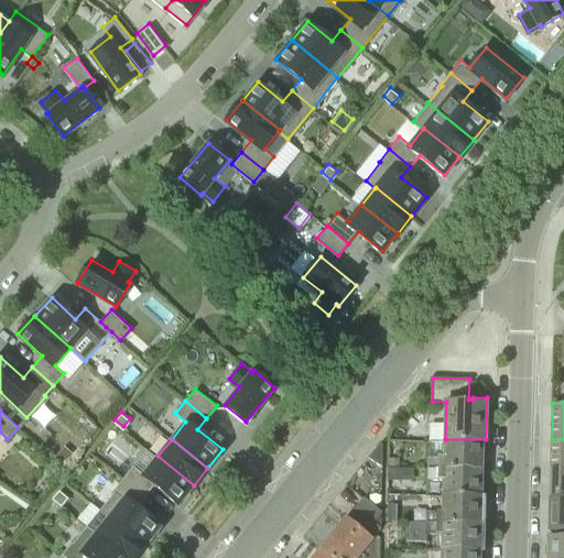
[(381,441),(379,439),(368,455),(381,462),(381,441)]
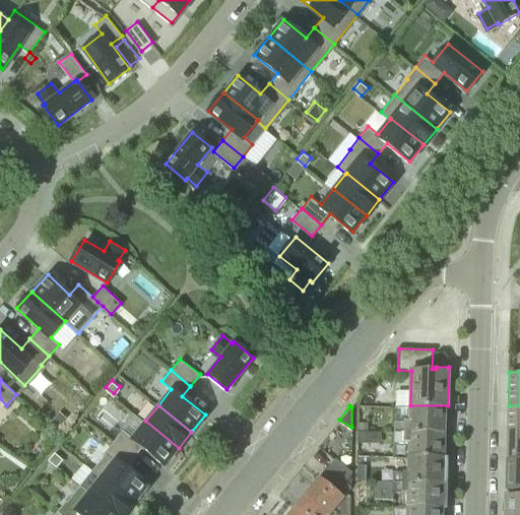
[(394,431),(444,431),(444,427),(448,421),(448,405),(410,405),(410,420),(394,420),(394,431)]
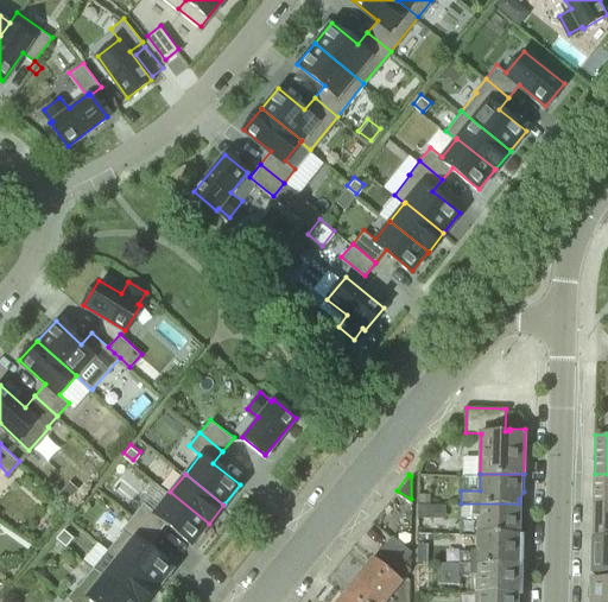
[(607,474),(595,474),(594,502),(607,502),(607,474)]
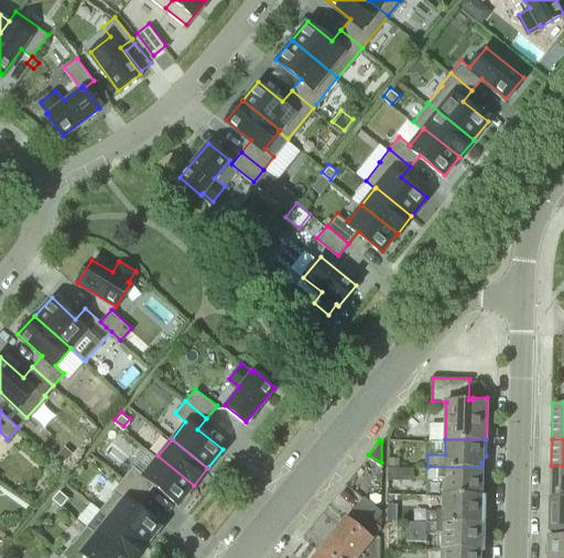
[(74,452),(64,444),(54,455),(64,463),(74,452)]
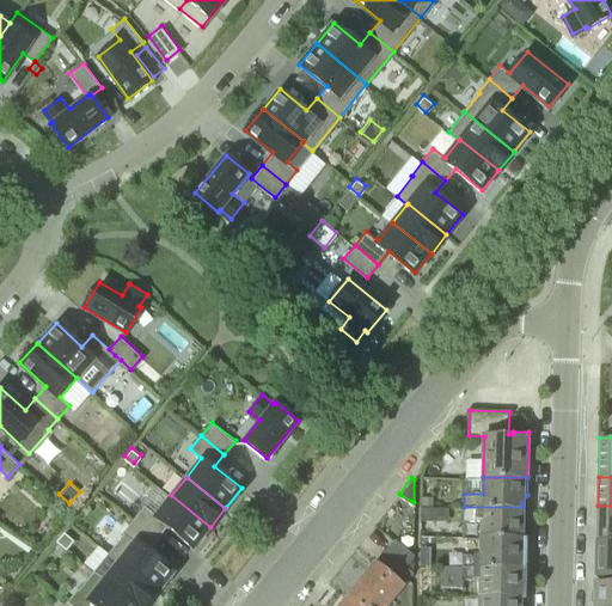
[(433,495),(422,494),(421,505),(433,505),(433,495)]
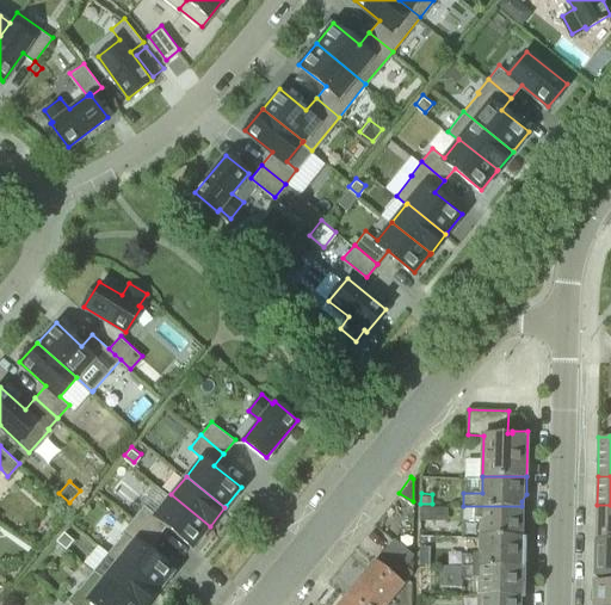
[(210,526),(171,494),(156,513),(144,504),(134,517),(156,536),(166,524),(193,545),(209,526),(210,526)]
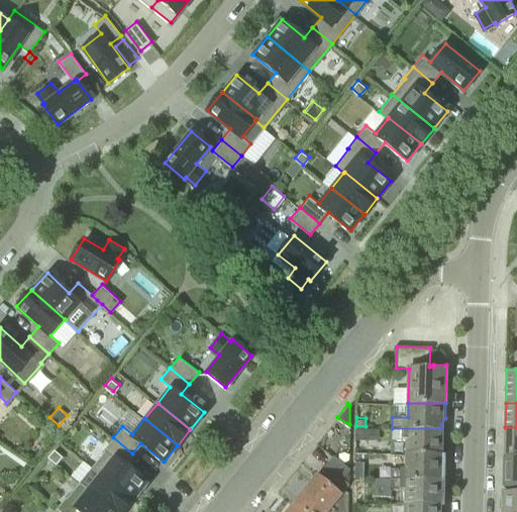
[(367,427),(355,427),(355,438),(367,438),(367,427)]
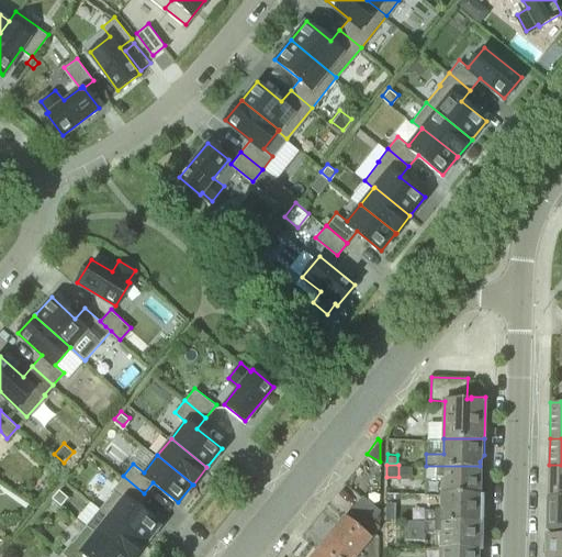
[(561,465),(549,465),(548,496),(561,496),(561,465)]
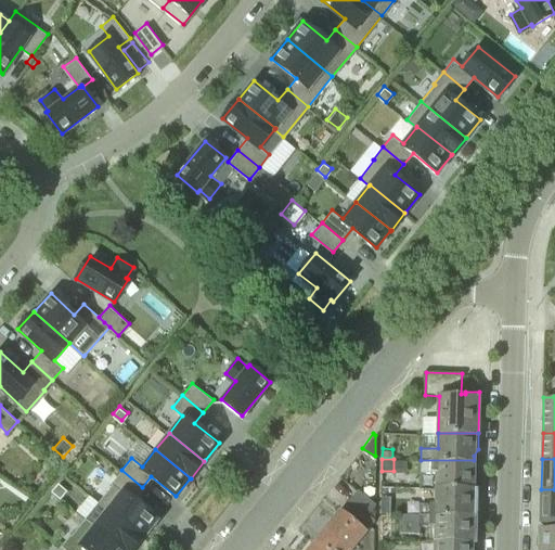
[(436,487),(477,487),(477,472),(474,464),(474,460),(421,460),(421,471),(437,471),(436,487)]
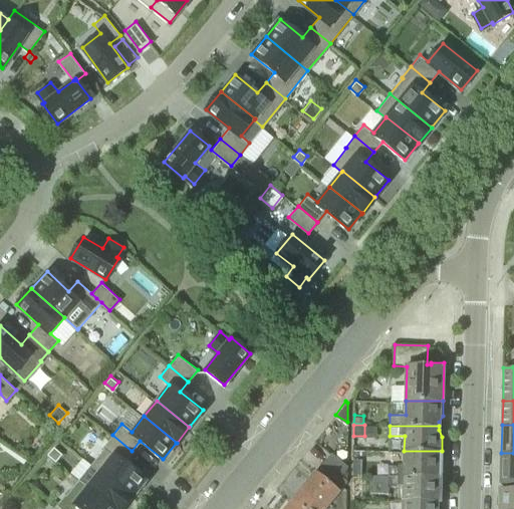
[(132,451),(112,435),(103,447),(104,448),(91,464),(99,471),(100,470),(133,496),(134,496),(133,495),(146,480),(123,461),(132,451)]
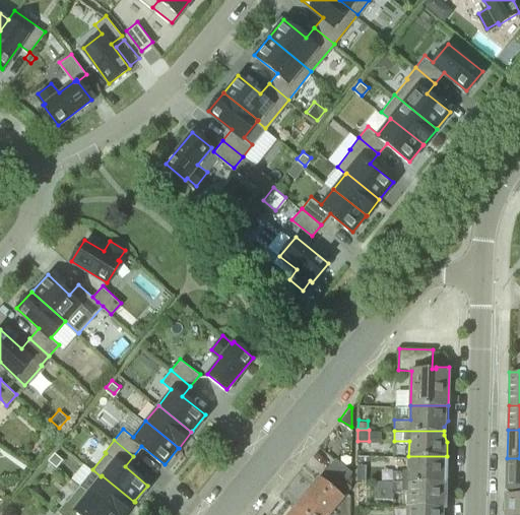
[(57,464),(63,457),(54,450),(49,457),(57,464)]
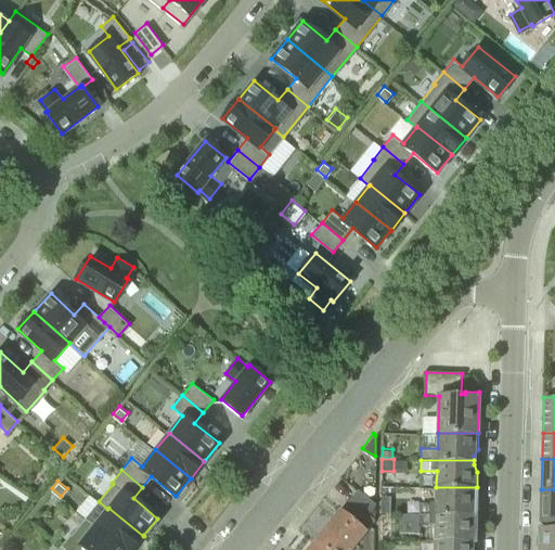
[(420,512),(476,513),(477,487),(436,487),(436,501),(420,501),(420,512)]
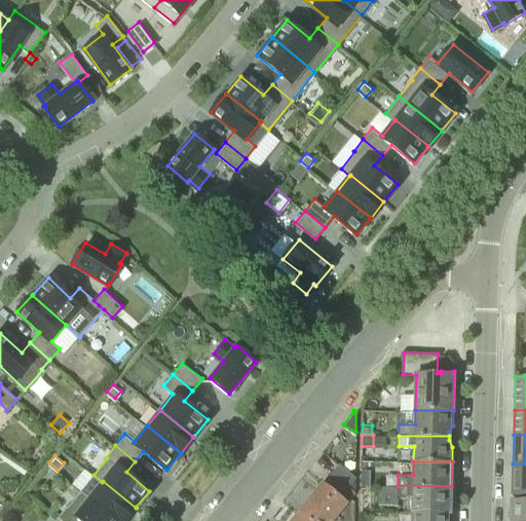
[(339,462),(318,488),(342,508),(354,492),(347,486),(355,476),(339,462)]
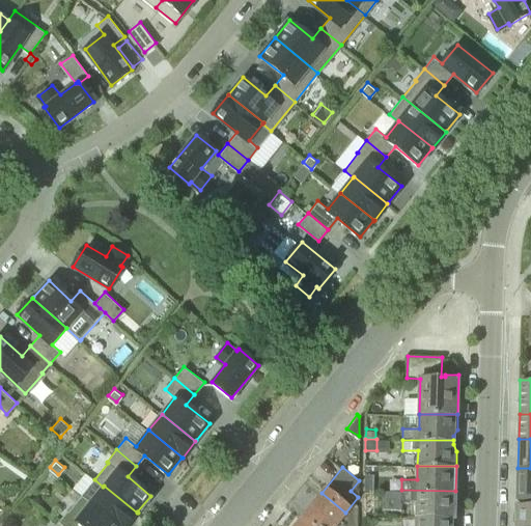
[(530,468),(518,468),(518,500),(530,499),(530,468)]
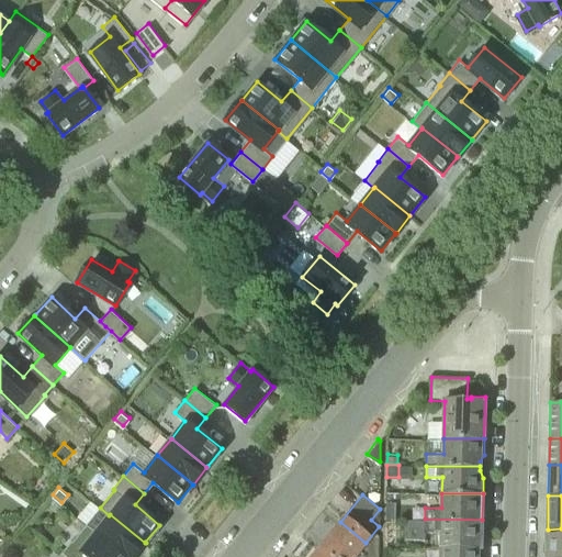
[(109,515),(97,531),(96,532),(126,556),(134,556),(145,543),(110,514),(109,515)]
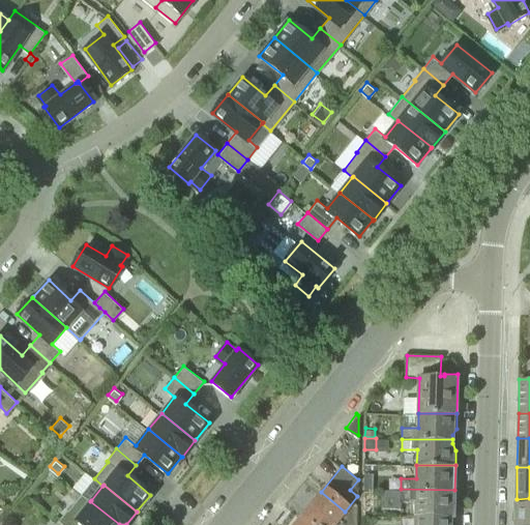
[(415,515),(453,516),(454,490),(401,489),(381,489),(380,507),(400,508),(400,500),(415,500),(415,515)]
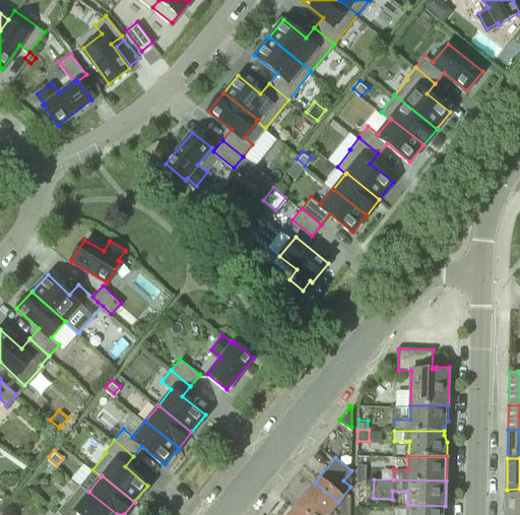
[(326,514),(338,502),(315,483),(295,506),(306,514),(326,514)]
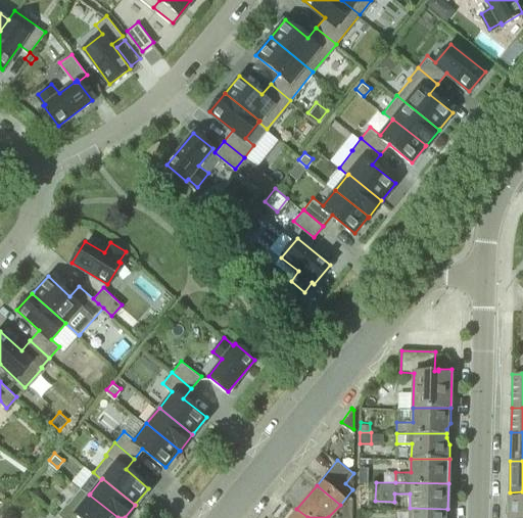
[(117,517),(89,495),(90,493),(81,486),(67,503),(66,503),(56,514),(61,517),(117,517)]
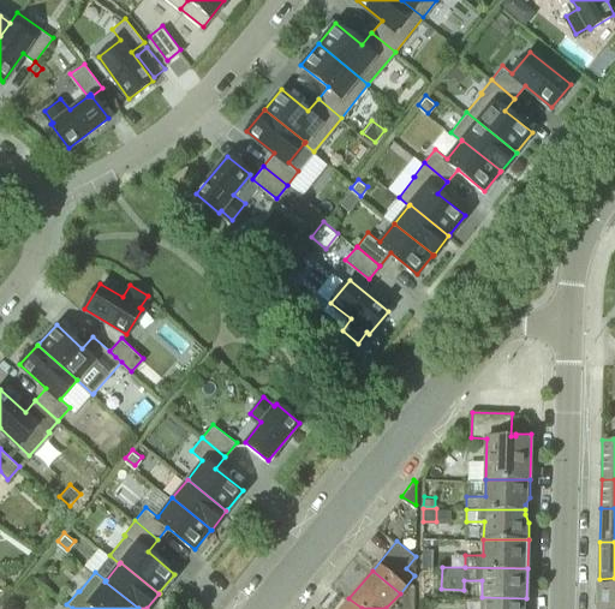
[(614,608),(614,583),(599,584),(598,608),(614,608)]
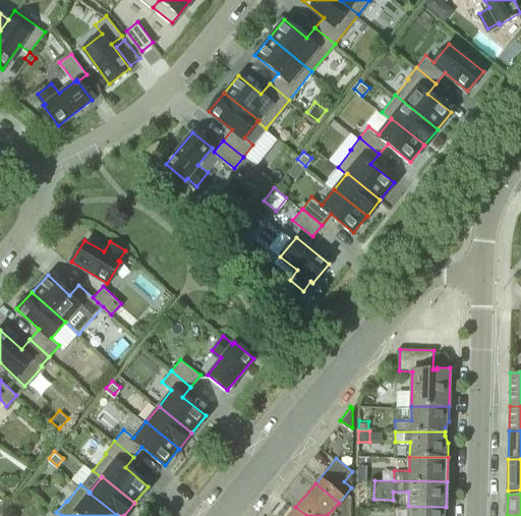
[(446,515),(446,507),(408,506),(407,515),(446,515)]
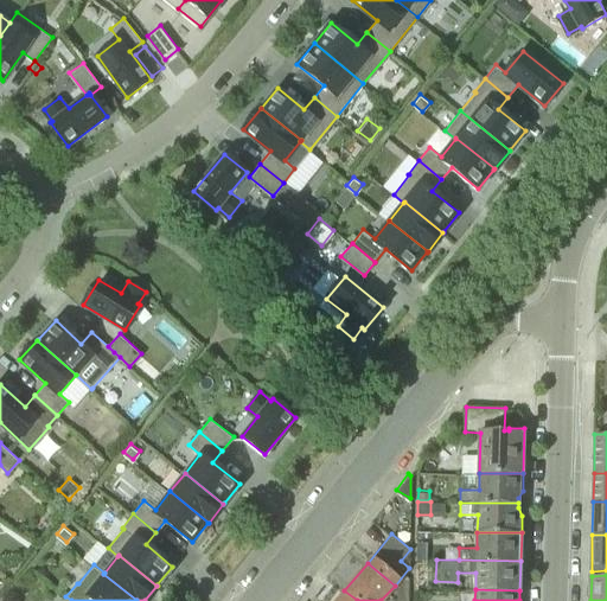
[(357,600),(344,590),(336,600),(357,600)]
